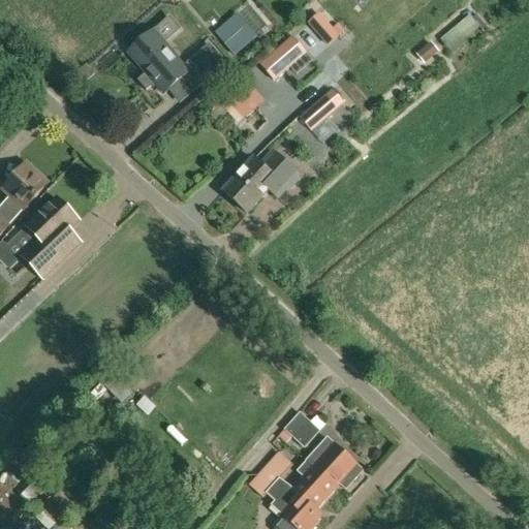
[(319,13),(310,22),(329,43),(338,35),(319,13)]
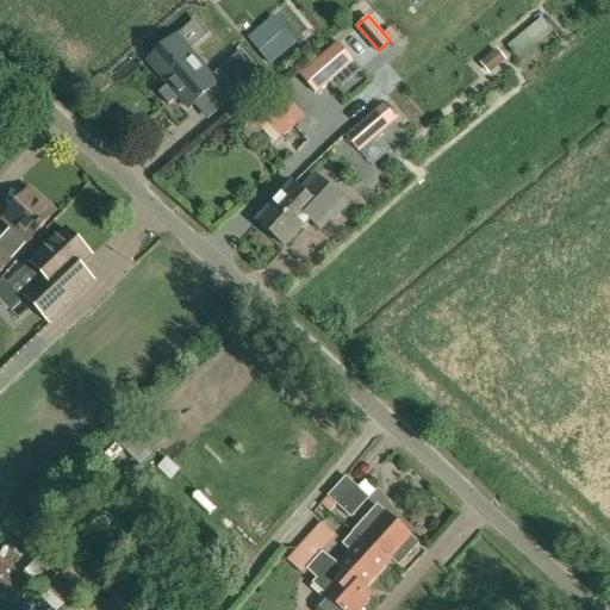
[(542,20),(508,48),(522,64),(537,51),(535,48),(554,32),(551,27),(549,29),(542,20)]
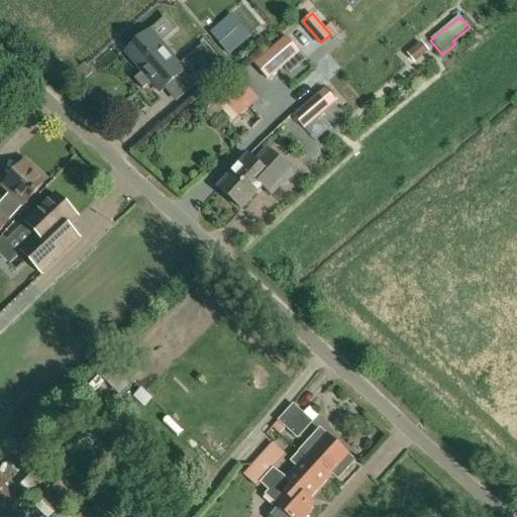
[(235,31),(219,45),(229,56),(245,41),(235,31)]
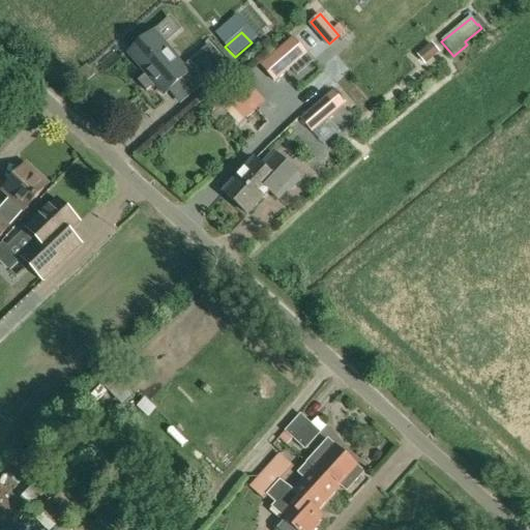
[(209,45),(200,53),(183,66),(154,33),(129,54),(147,74),(139,81),(147,91),(155,84),(165,94),(185,77),(197,90),(224,66),(226,63),(209,45)]
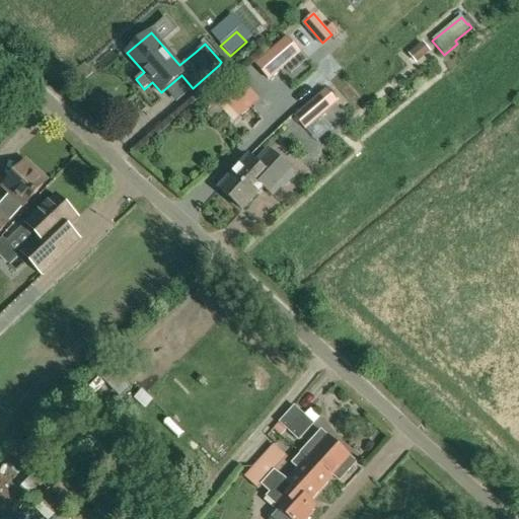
[(268,79),(283,66),(298,53),(285,38),(254,64),(268,79)]
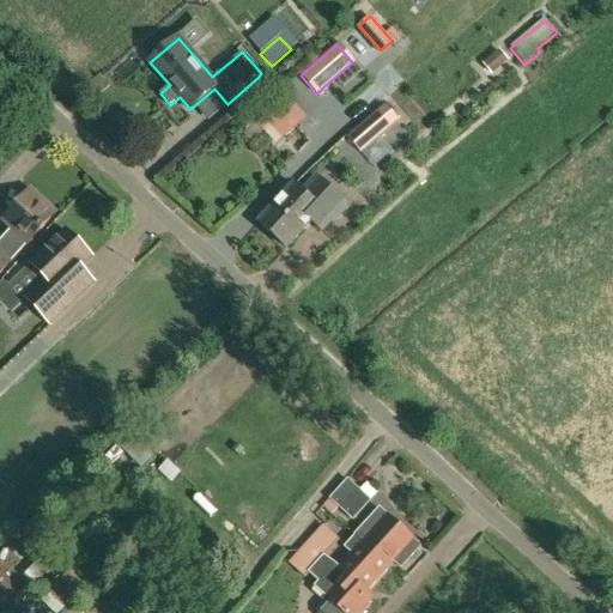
[(263,119),(283,140),(307,119),(287,97),(263,119)]
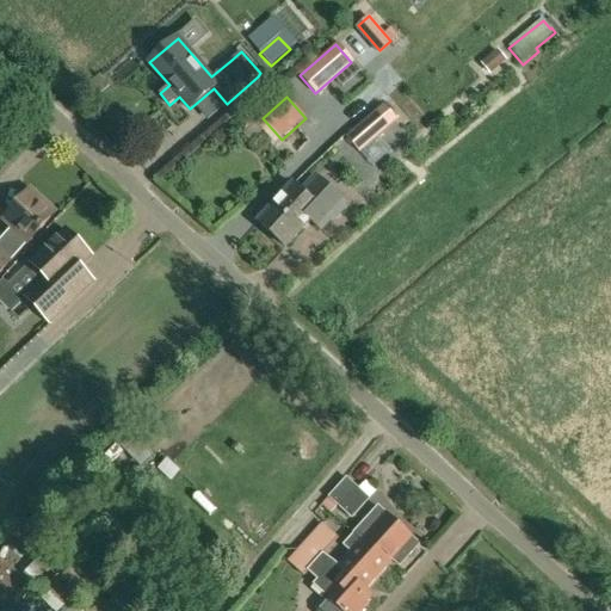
[(360,153),(396,122),(383,106),(347,139),(360,153)]
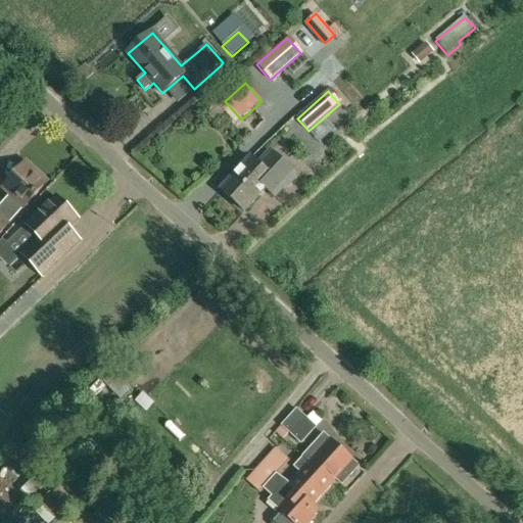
[(272,151),(259,164),(252,157),(223,191),(245,211),(266,188),(275,196),(285,184),(287,186),(295,177),(293,175),(295,173),(272,151)]
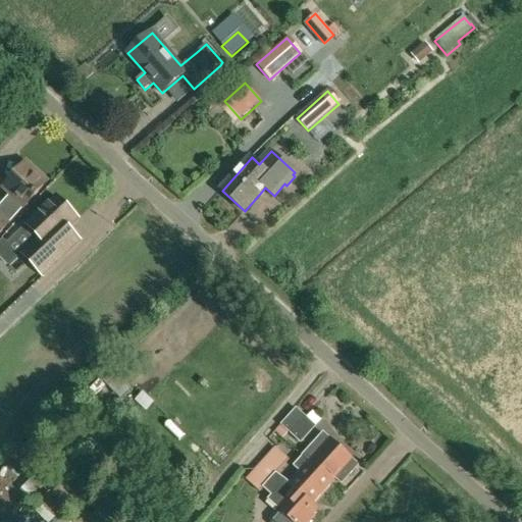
[(47,183),(27,164),(3,190),(10,196),(0,207),(0,232),(8,224),(8,225),(23,208),(34,198),(38,194),(37,194),(47,183)]
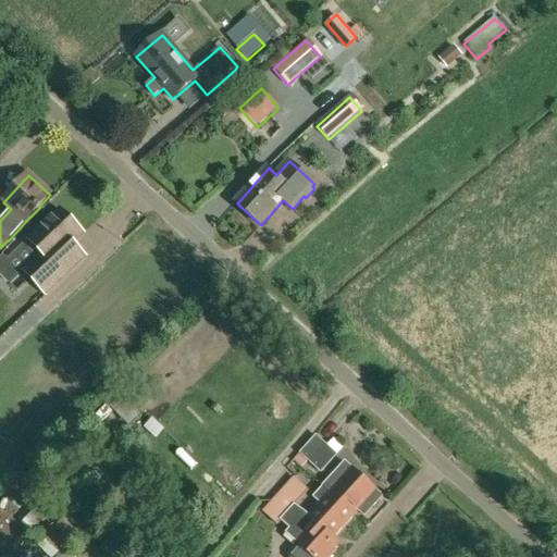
[(3,257),(0,259),(0,276),(8,285),(22,271),(45,295),(70,271),(84,258),(72,245),(83,235),(60,211),(28,242),(8,261),(3,257)]
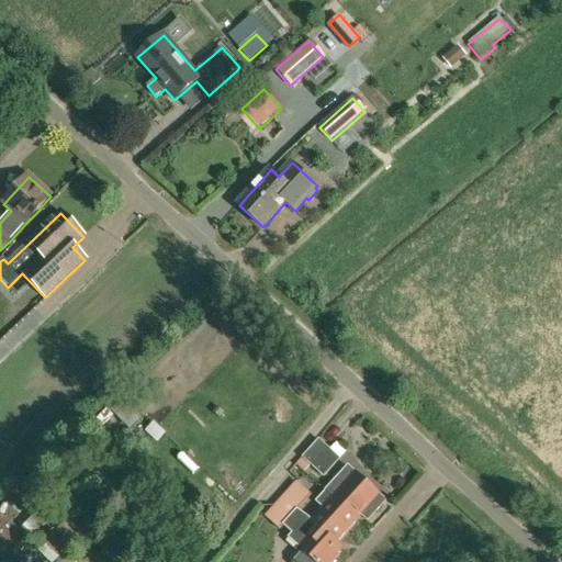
[(324,478),(339,460),(318,441),(303,459),(302,458),(295,465),(303,472),(310,464),(324,478)]
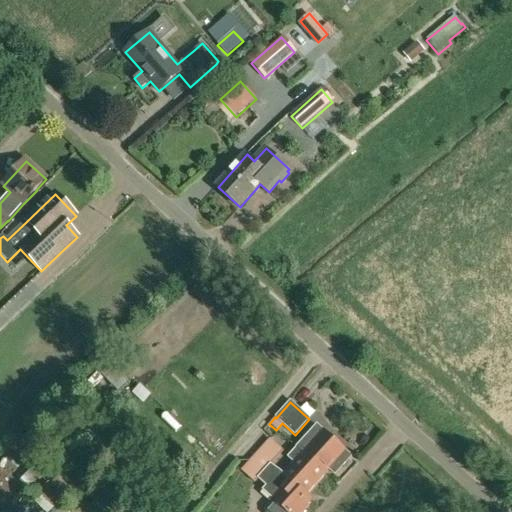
[(335,476),(352,458),(317,427),(296,449),(296,448),(287,458),(294,464),(284,475),(281,471),(270,465),(274,461),(261,450),(250,462),(262,473),(260,475),(269,483),(262,491),(272,500),(264,509),(264,511),(304,511),(304,510),(311,502),(305,497),(329,471),(335,476)]
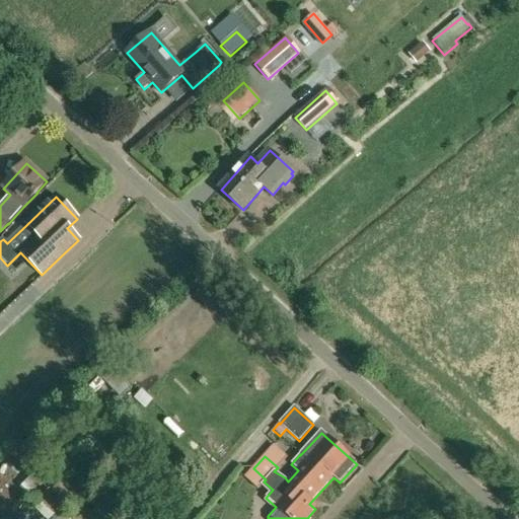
[(59,483),(52,489),(51,488),(39,499),(55,516),(66,505),(74,499),(59,483)]
